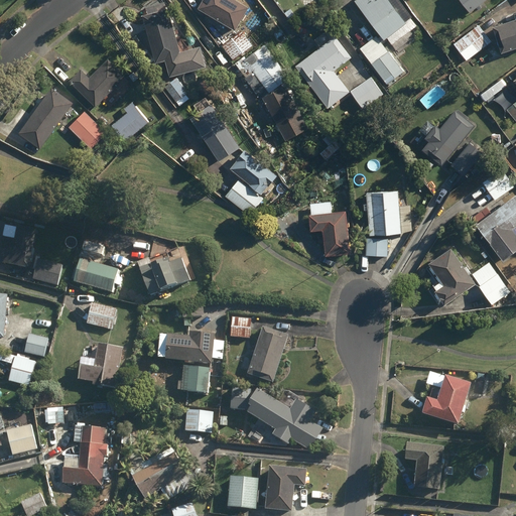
[(202,0),(198,8),(235,30),(248,8),(235,0),(202,0)]
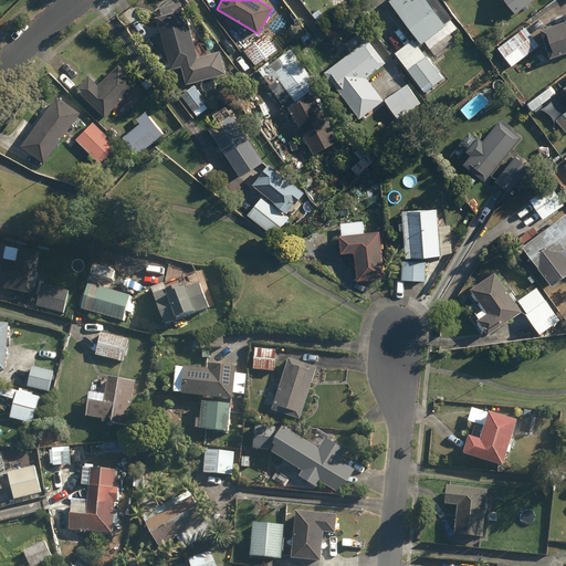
[(395,53),(425,93),(442,79),(420,49),(427,44),(430,49),(457,29),(450,20),(451,19),(437,0),(389,0),(389,1),(418,39),(415,41),(412,40),(395,53)]
